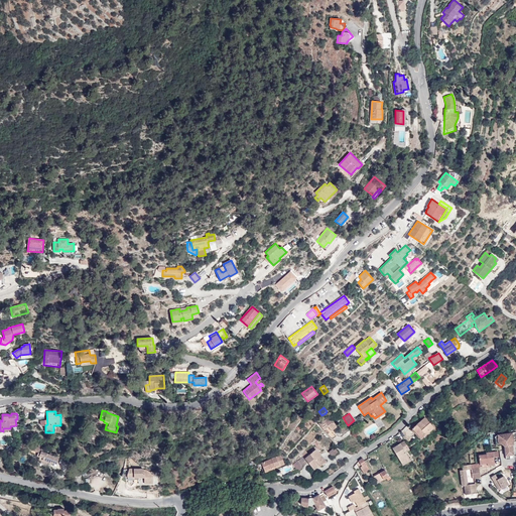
[(323,421),(319,423),(324,430),(326,428),(329,426),(330,429),(336,425),(330,417),(325,421),(325,420),(324,421),(323,421)]
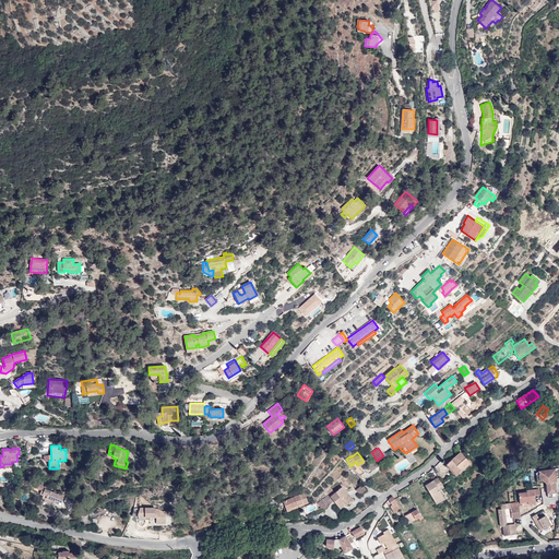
[(456,475),(471,463),(460,452),(447,464),(456,475)]
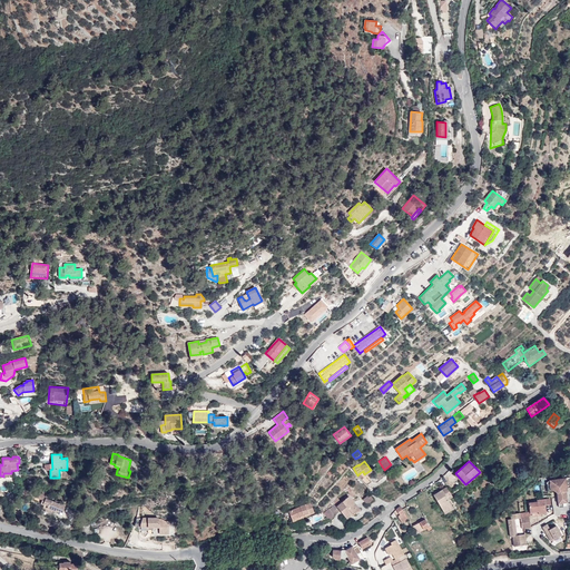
[(364,478),(362,480),(367,485),(371,482),(366,477),(364,478)]
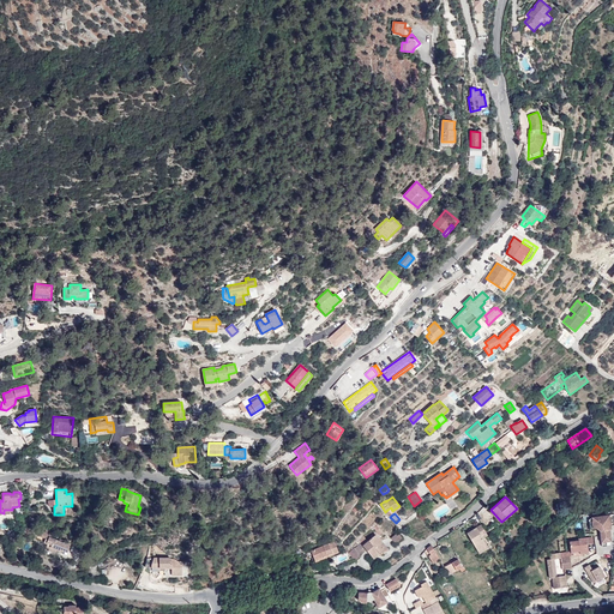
[(612,523),(609,515),(591,517),(589,519),(590,529),(596,528),(600,531),(602,543),(611,542),(609,530),(612,529),(611,525),(612,525),(612,523)]
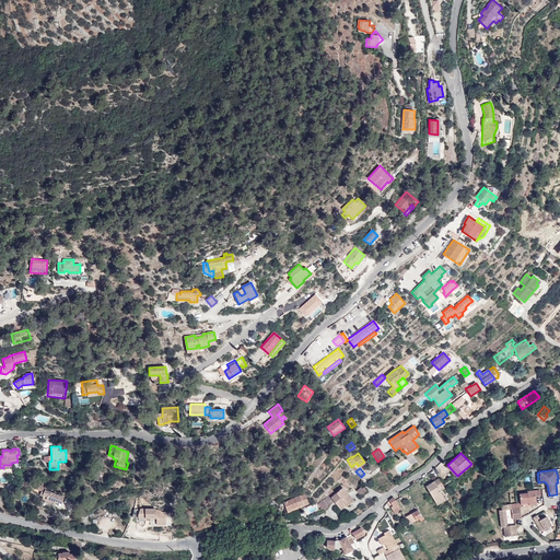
[(426,487),(436,504),(445,500),(440,491),(445,488),(439,478),(426,487)]
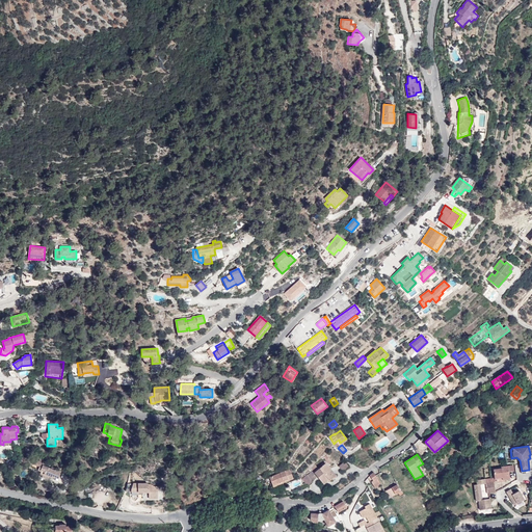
[(324,458),(328,464),(329,462),(331,464),(334,462),(326,455),(324,458)]
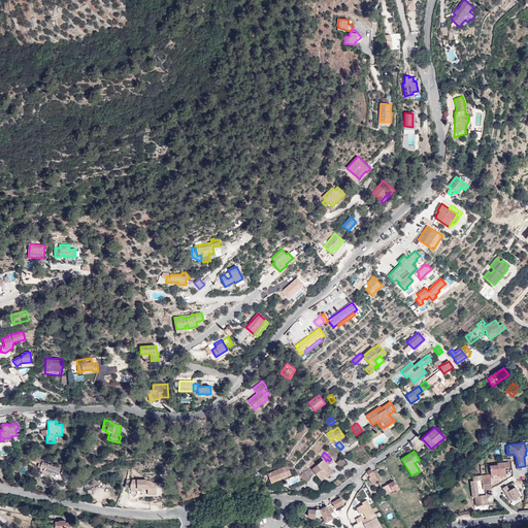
[(339,467),(345,462),(342,458),(336,463),(339,467)]
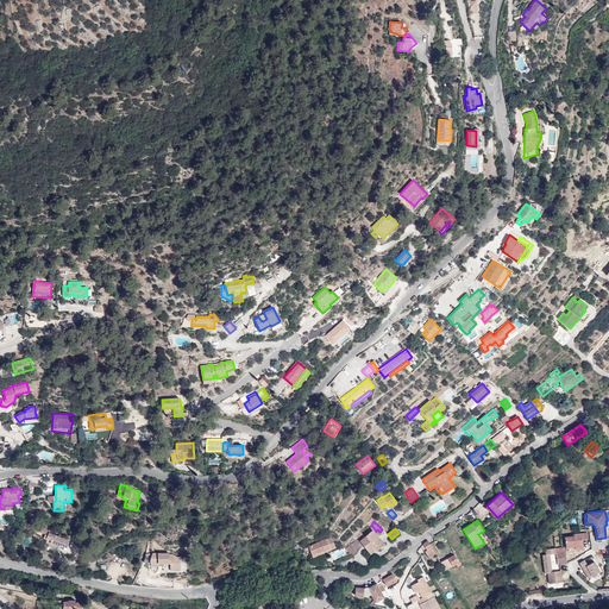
[(360,532),(356,537),(358,539),(364,546),(369,552),(375,546),(377,550),(382,546),(377,540),(380,538),(372,531),(365,537),(360,532)]
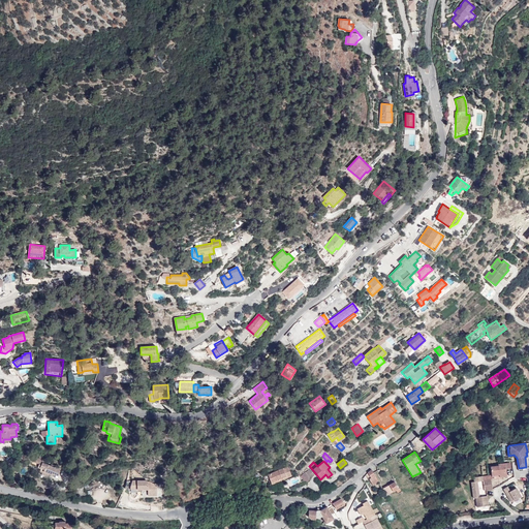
[(43,464),(40,462),(39,464),(38,467),(40,469),(39,473),(48,476),(49,473),(53,475),(53,474),(58,476),(61,469),(56,467),(55,468),(54,468),(55,466),(52,464),(51,466),(43,464)]
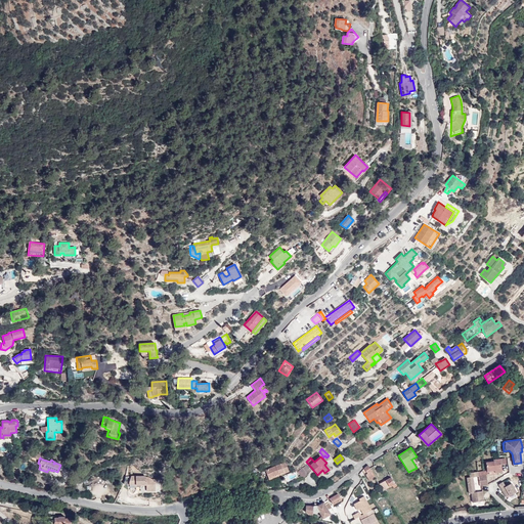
[(506,459),(493,460),(493,462),(486,463),(487,472),(495,471),(501,470),(501,464),(506,464),(506,459)]
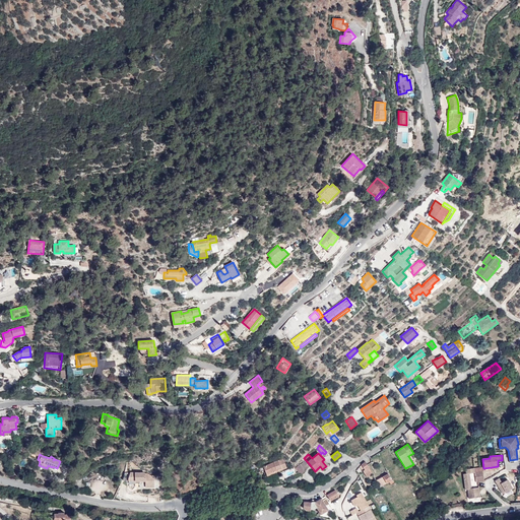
[(286,467),(283,459),(263,466),(265,470),(266,474),(277,470),(277,471),(286,467)]
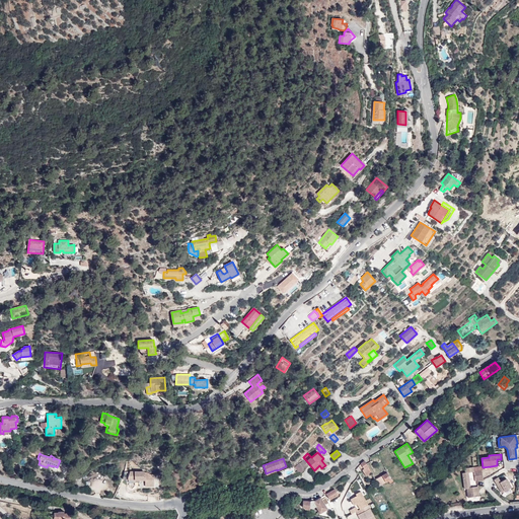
[(305,459),(300,463),(305,469),(310,465),(305,459)]
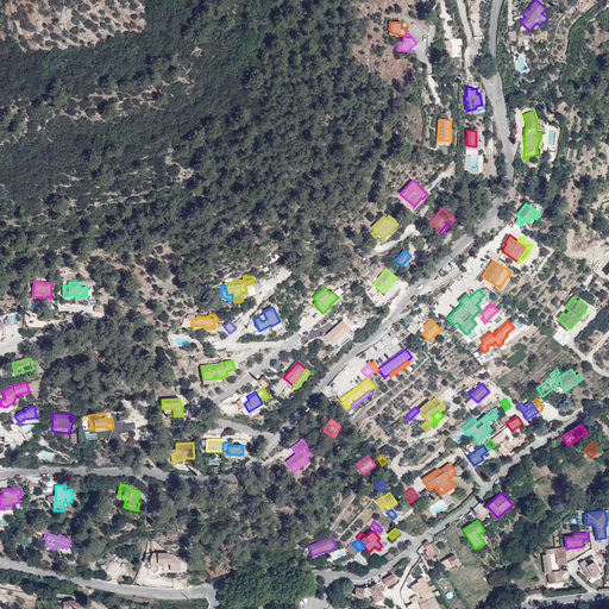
[(429,558),(435,554),(428,541),(424,544),(427,550),(426,551),(429,558)]
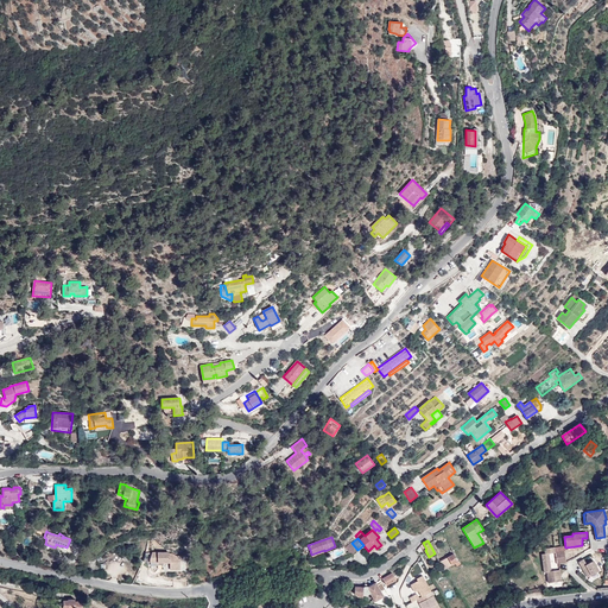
[(352,543),(346,548),(350,555),(358,550),(352,543)]
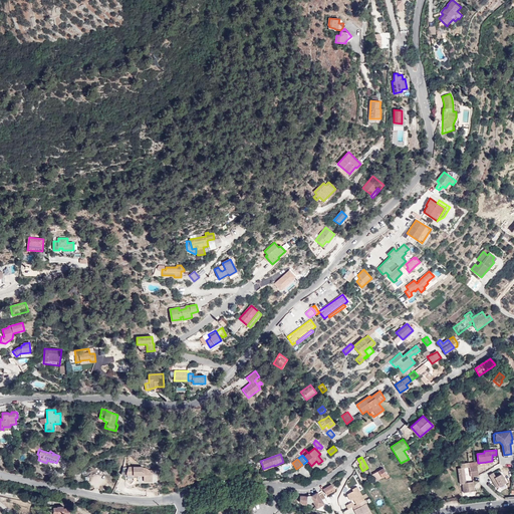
[(464,493),(475,491),(473,482),(466,483),(464,468),(470,468),(469,463),(460,464),(461,468),(458,469),(460,484),(463,484),(464,493)]
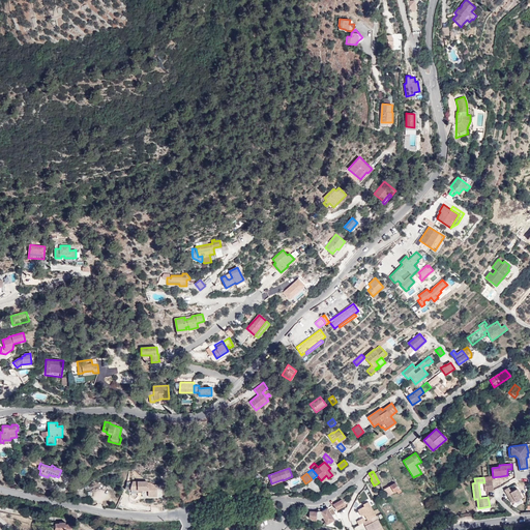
[(486,491),(493,490),(492,480),(484,482),(486,491)]
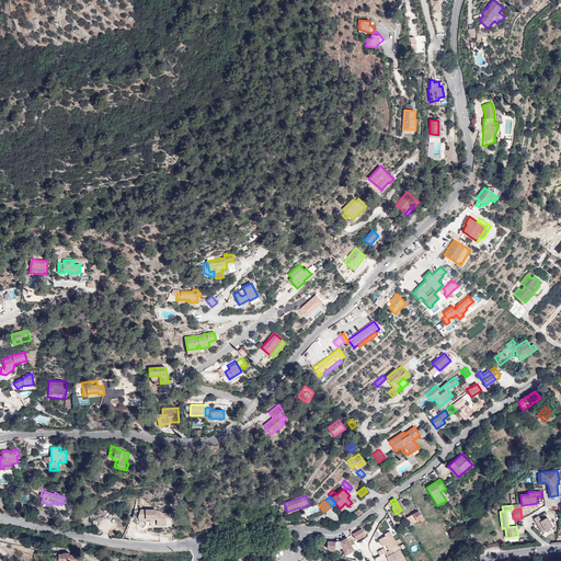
[(156,511),(135,510),(134,515),(132,517),(139,522),(145,522),(145,525),(167,525),(167,515),(159,512),(157,512),(156,511)]
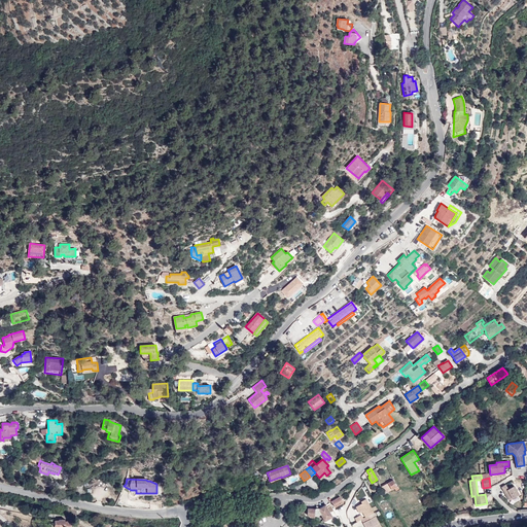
[(385,494),(394,488),(396,491),(398,489),(393,480),(381,487),(385,494)]
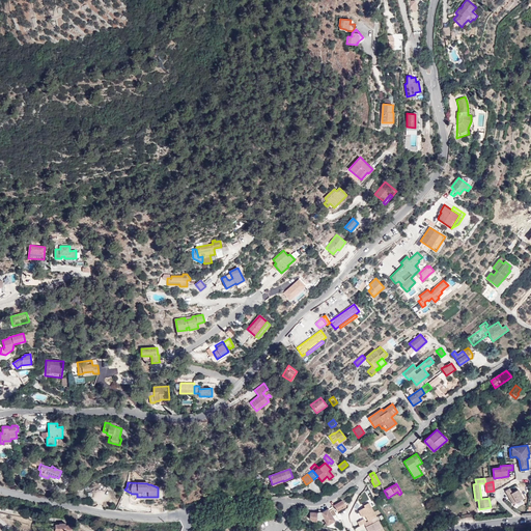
[(77,491),(75,499),(83,499),(83,497),(84,488),(81,488),(77,491)]
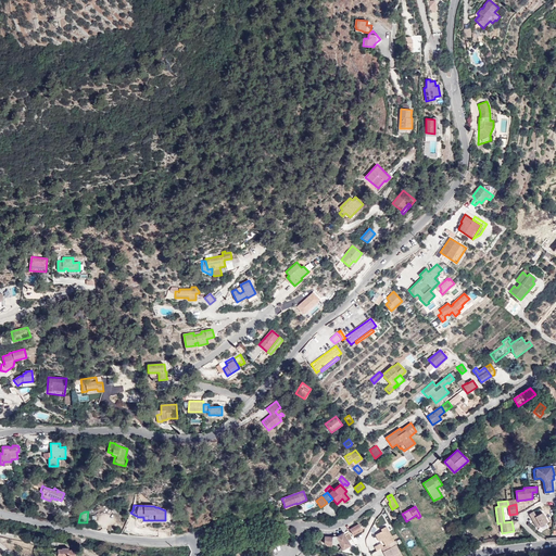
[(533,512),(529,514),(536,528),(547,522),(543,513),(536,517),(533,512)]
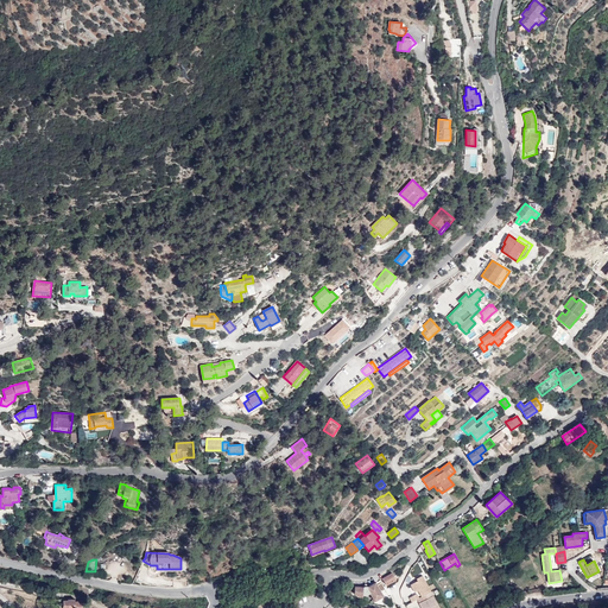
[(397,580),(392,572),(382,578),(387,586),(397,580)]
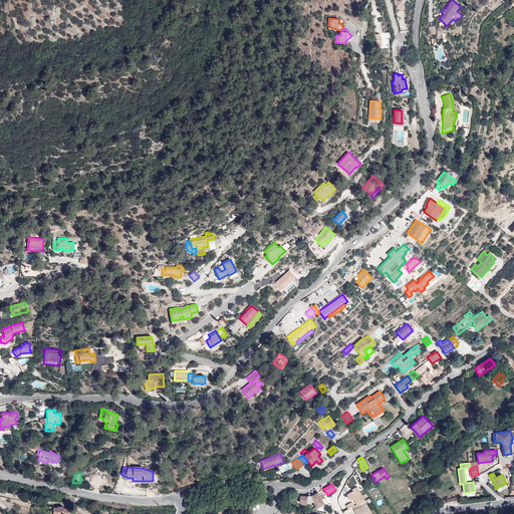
[(356,505),(364,500),(357,487),(352,489),(353,491),(347,494),(350,501),(353,499),(356,505)]
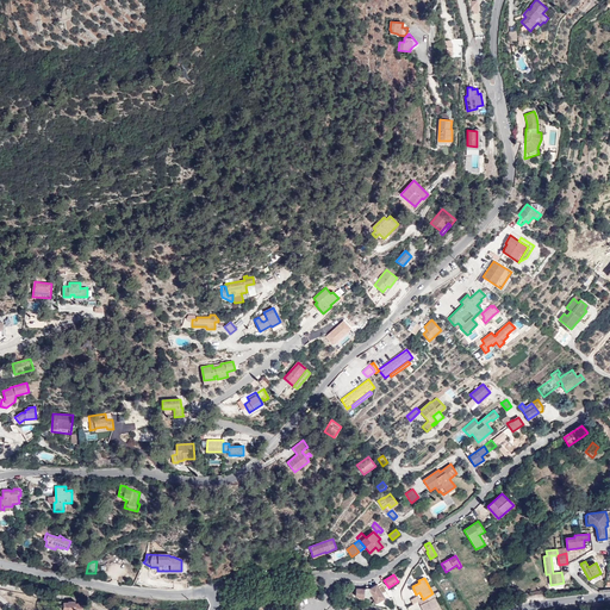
[(367,597),(371,595),(377,603),(385,598),(377,585),(371,589),(368,589),(366,589),(365,590),(356,589),(356,596),(359,598),(363,599),(363,597),(367,597)]
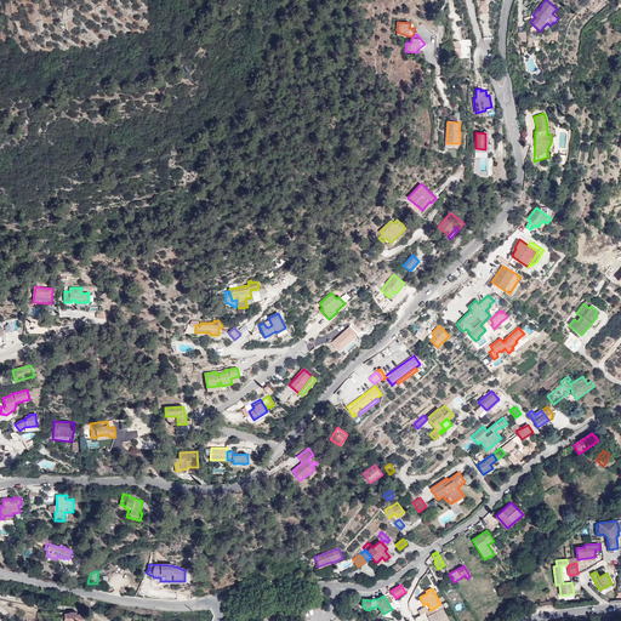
[(449,620),(440,604),(431,610),(428,611),(426,613),(428,616),(429,620),(449,620)]
